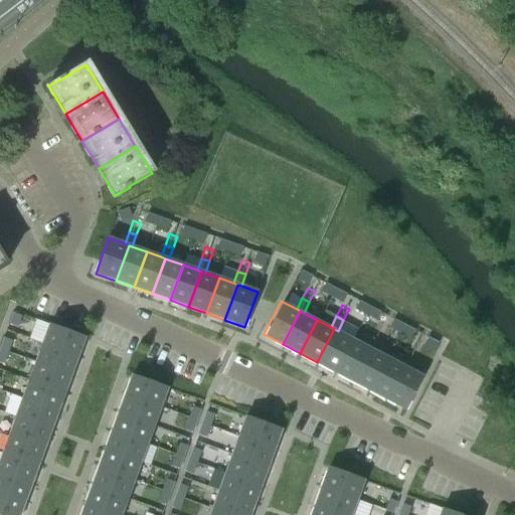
[(370,334),(377,338),(383,327),(376,323),(370,334)]
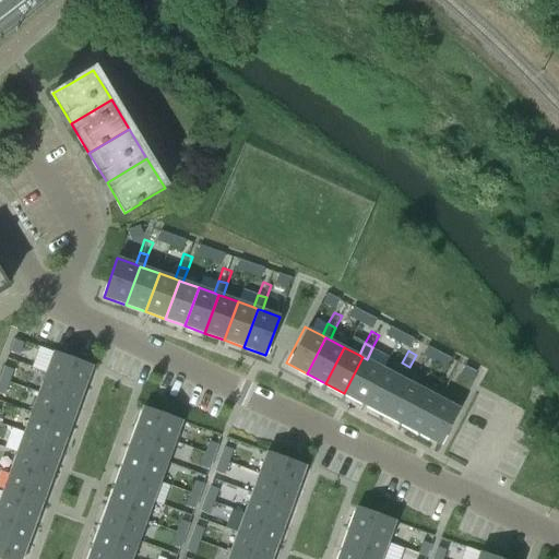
[(91,366),(52,352),(46,370),(44,375),(82,388),(91,366)]
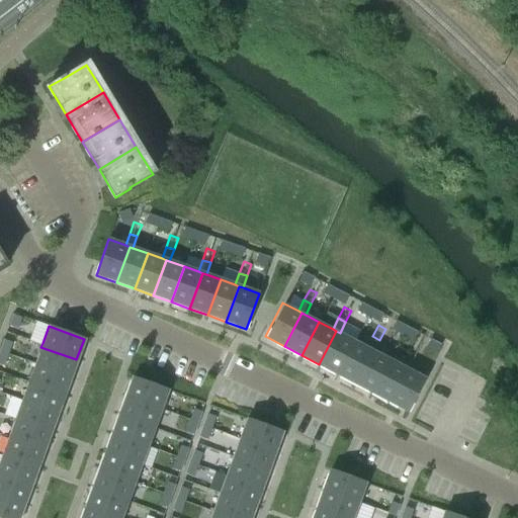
[(340,333),(336,331),(319,364),(336,373),(353,340),(340,333)]
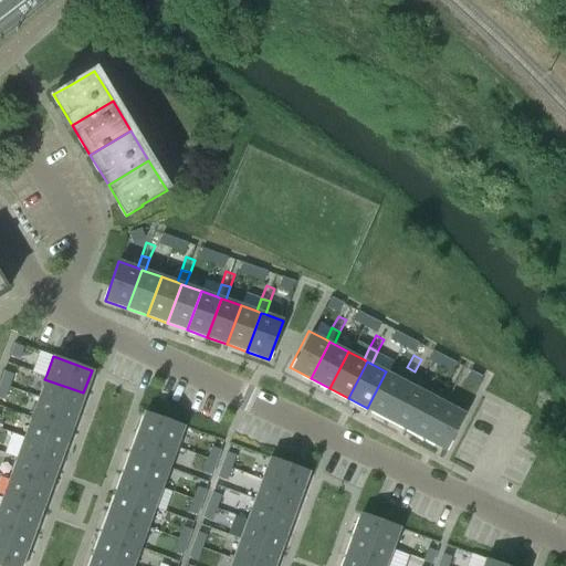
[(33,370),(20,365),(18,374),(30,378),(33,370)]
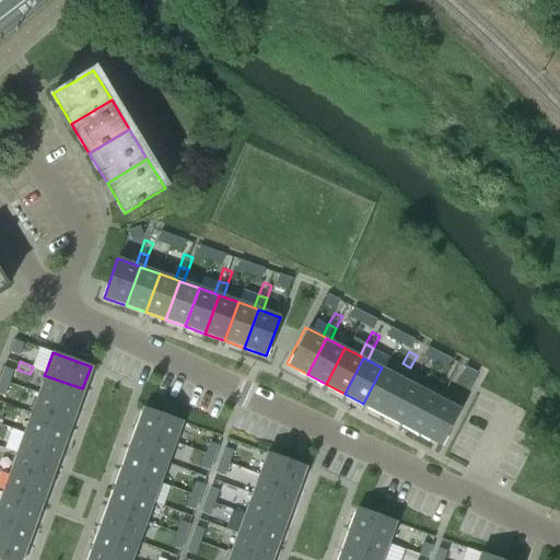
[(397,375),(400,377),(405,380),(410,368),(403,363),(397,375)]
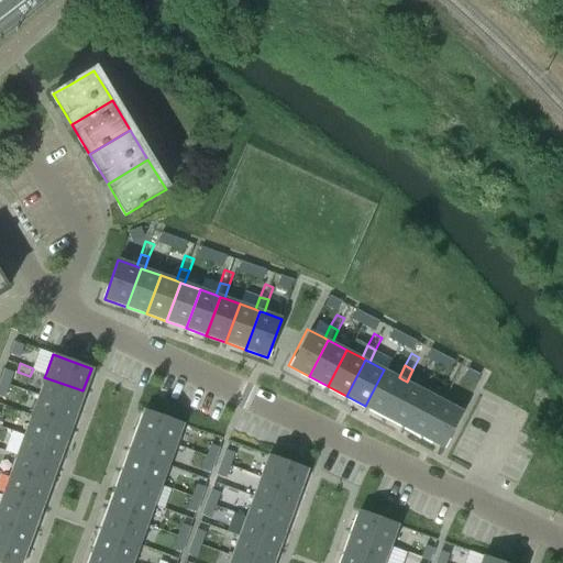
[(43,381),(44,377),(46,373),(33,368),(30,376),(43,381)]
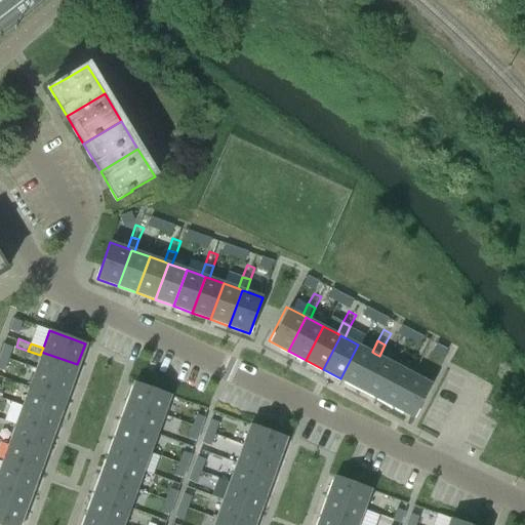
[(358,345),(340,378),(358,388),(375,354),(372,352),(358,345)]
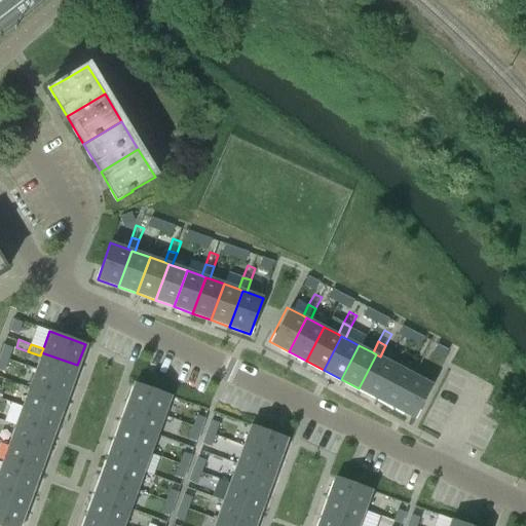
[(413,360),(420,364),(426,352),(419,348),(413,360)]
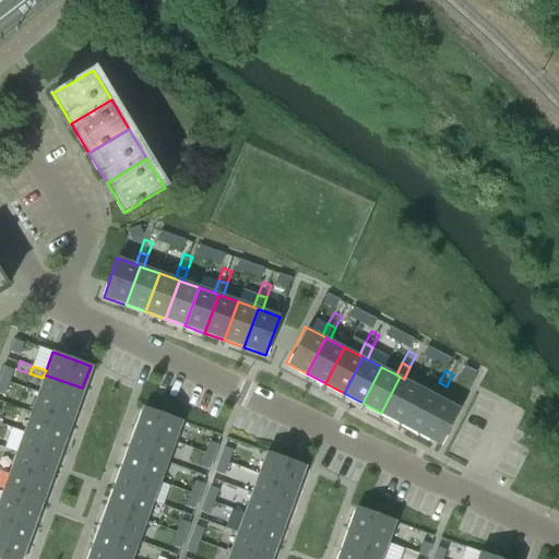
[(44,375),(43,378),(37,394),(75,407),(82,388),(44,375)]
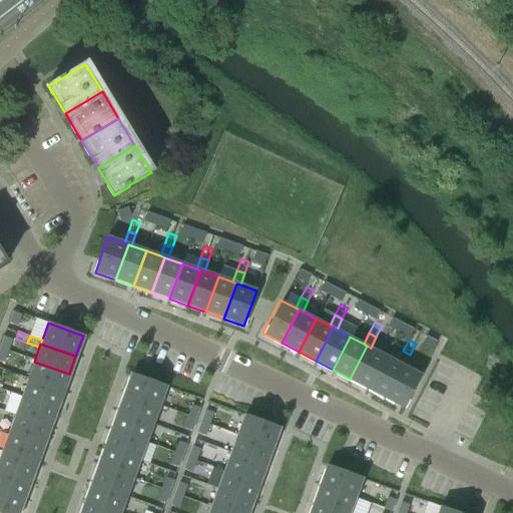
[(384,355),(371,348),(367,346),(350,379),(367,388),(384,355)]
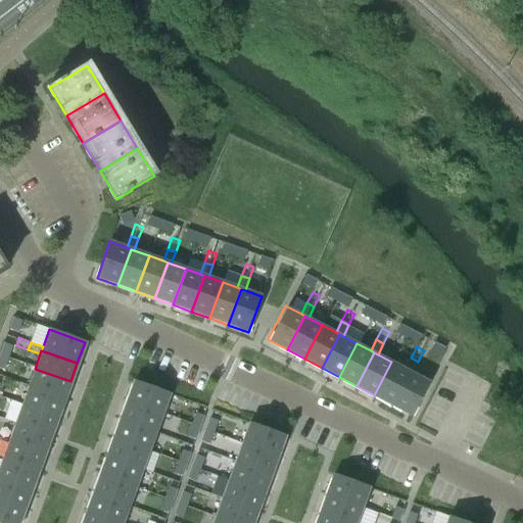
[(413,373),(418,362),(411,358),(406,369),(409,371),(413,373)]
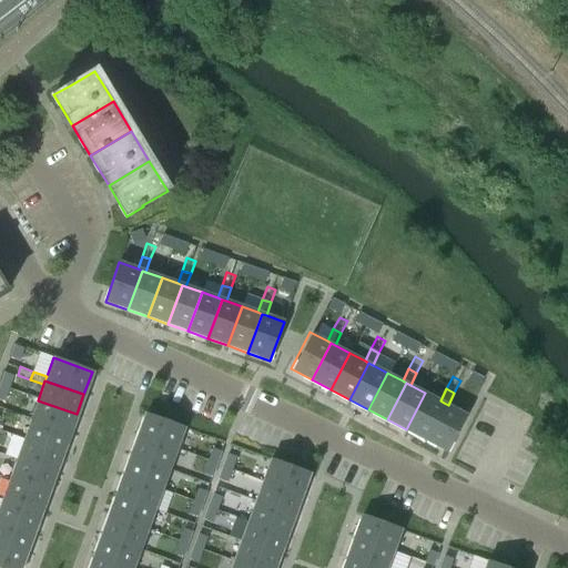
[(444,403),(440,401),(425,393),(406,429),(425,439),(444,403)]
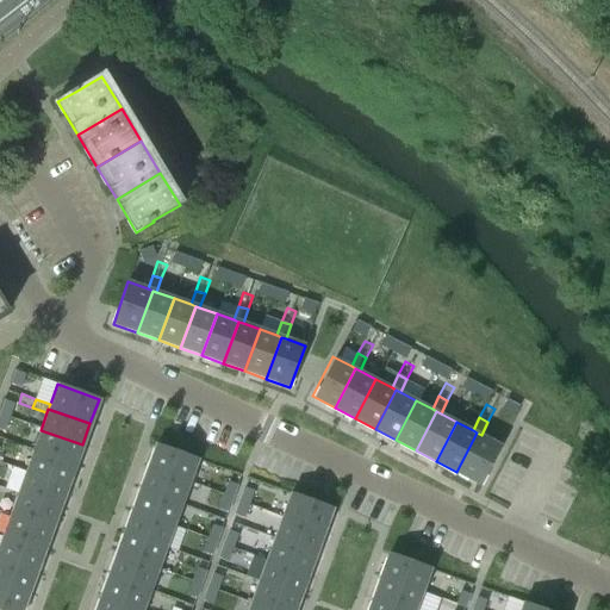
[(35,447),(32,452),(74,466),(82,446),(82,444),(41,430),(35,447)]
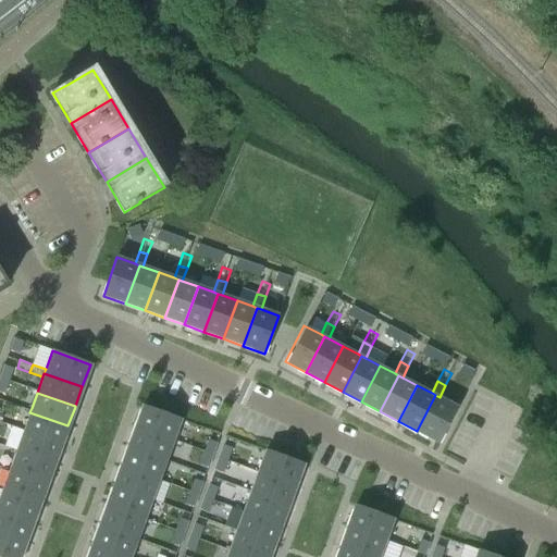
[(435,395),(417,431),(437,442),(456,406),(440,397),(435,395)]
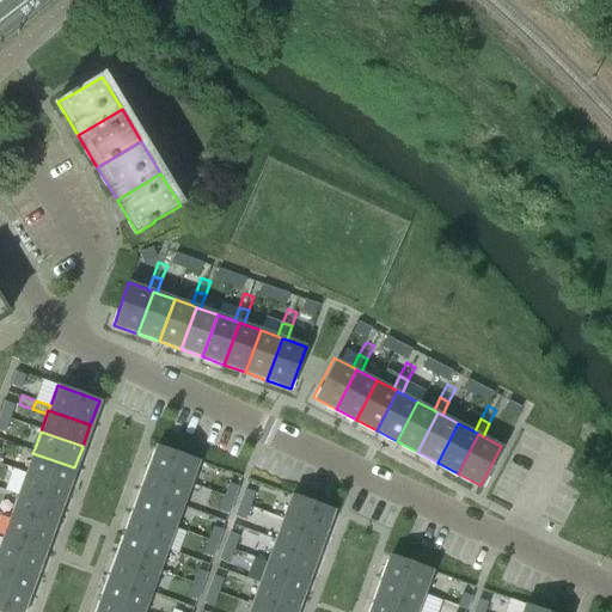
[(6,438),(4,447),(17,452),(20,444),(6,438)]
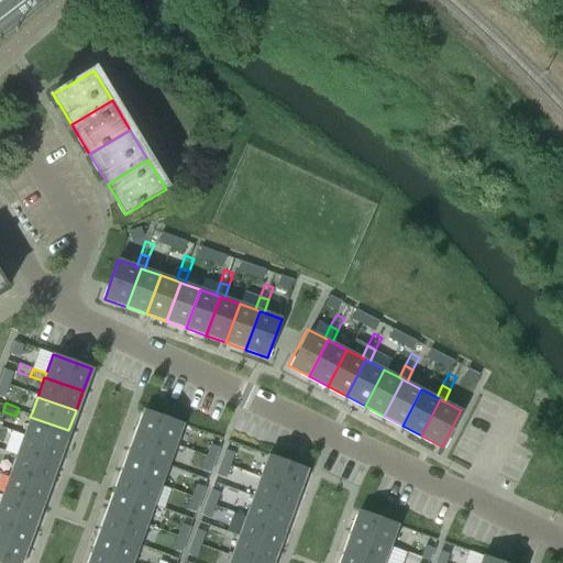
[(30,417),(32,412),(19,408),(15,416),(29,420),(30,417)]
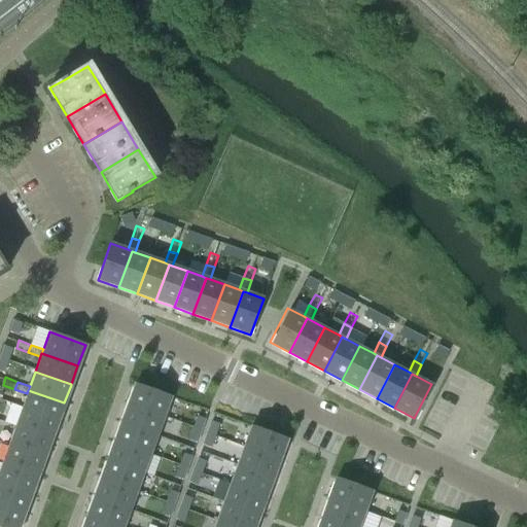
[(171,397),(135,384),(128,405),(164,418),(171,397)]
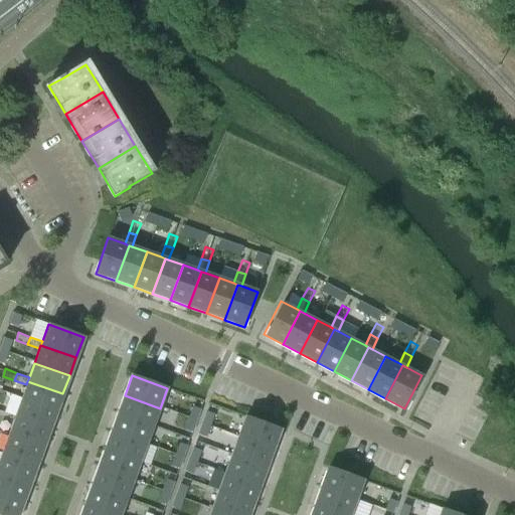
[(27,381),(26,384),(21,399),(56,411),(62,393),(27,381)]
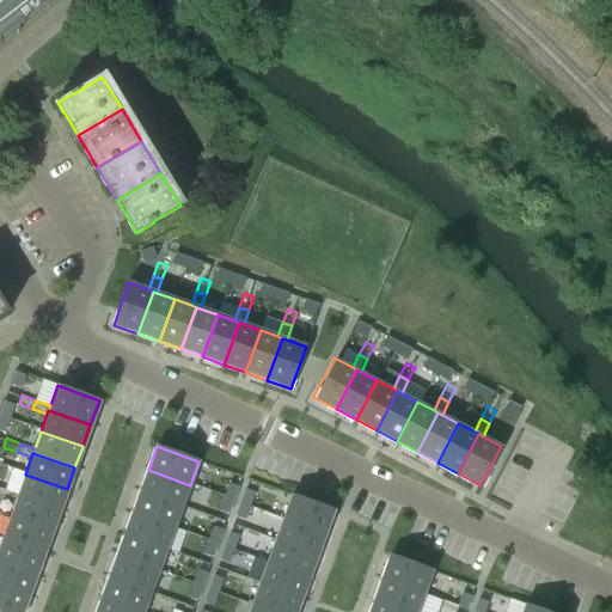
[(182,507),(190,485),(148,470),(140,493),(182,507)]
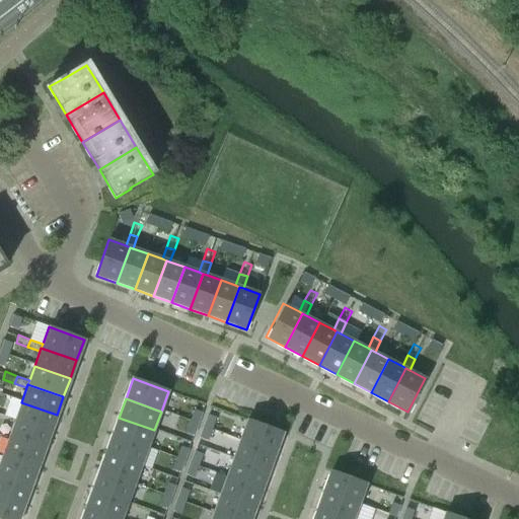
[(57,415),(21,402),(15,417),(14,421),(50,434),(57,415)]
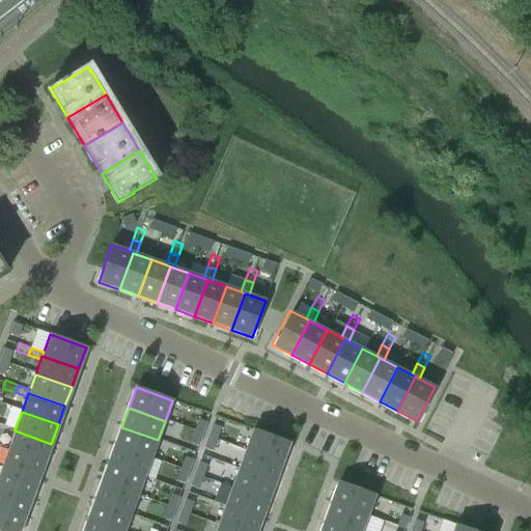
[(194,431),(201,435),(206,422),(198,420),(194,431)]
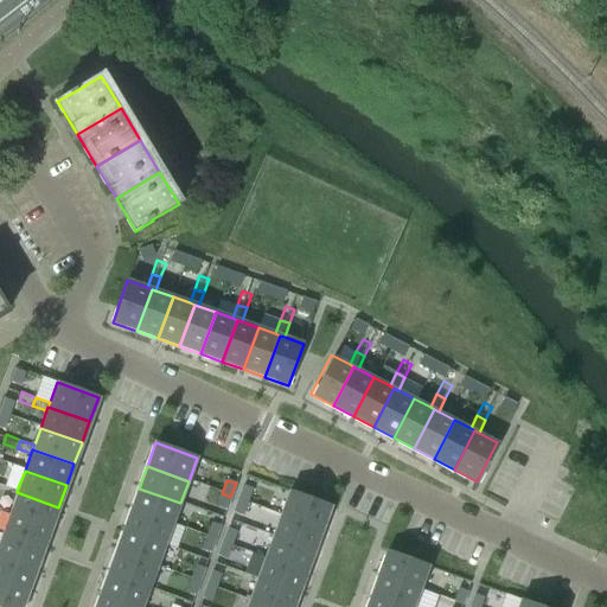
[(17,492),(18,487),(5,483),(1,491),(16,497),(17,492)]
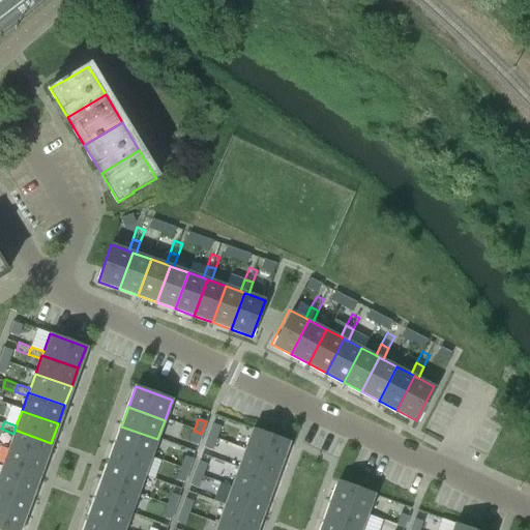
[(219,427),(211,424),(207,436),(215,439),(219,427)]
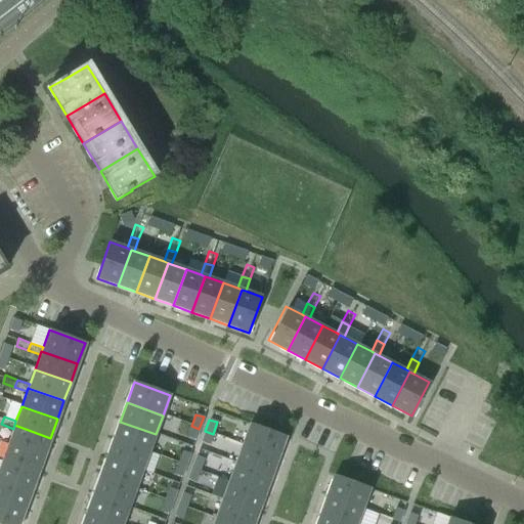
[(156,434),(120,422),(114,440),(149,452),(156,434)]
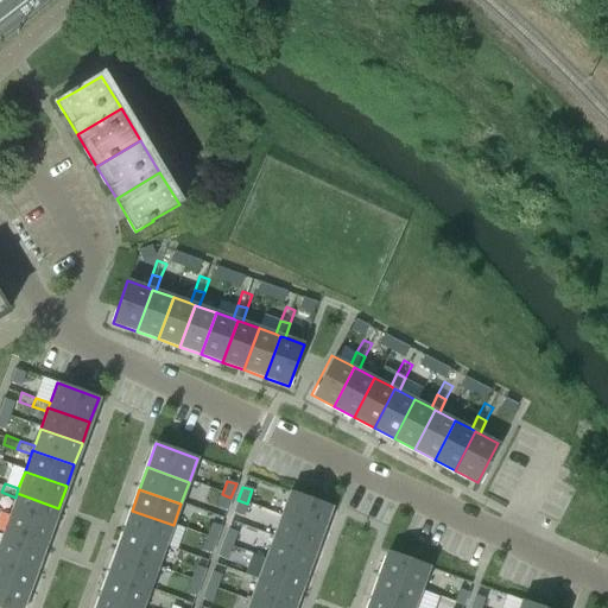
[(322,531),(330,507),(289,492),(279,515),(322,531)]
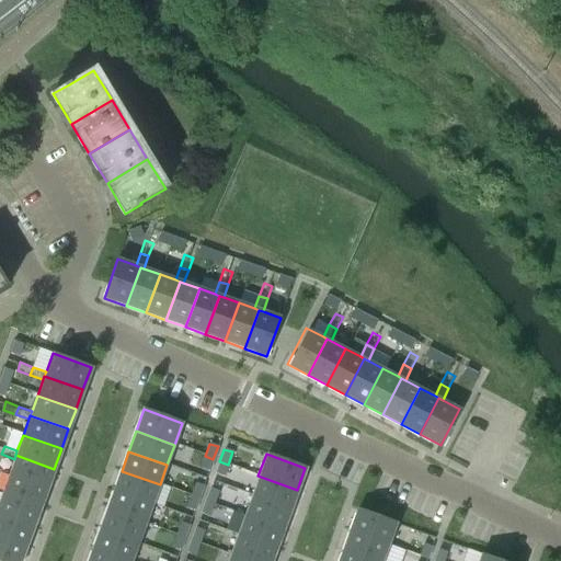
[(15,455),(14,459),(9,474),(47,489),(54,469),(15,455)]
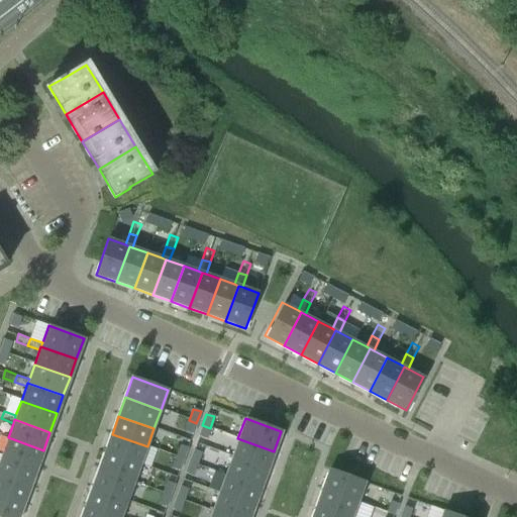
[(185,432),(192,435),(196,423),(189,420),(185,432)]
